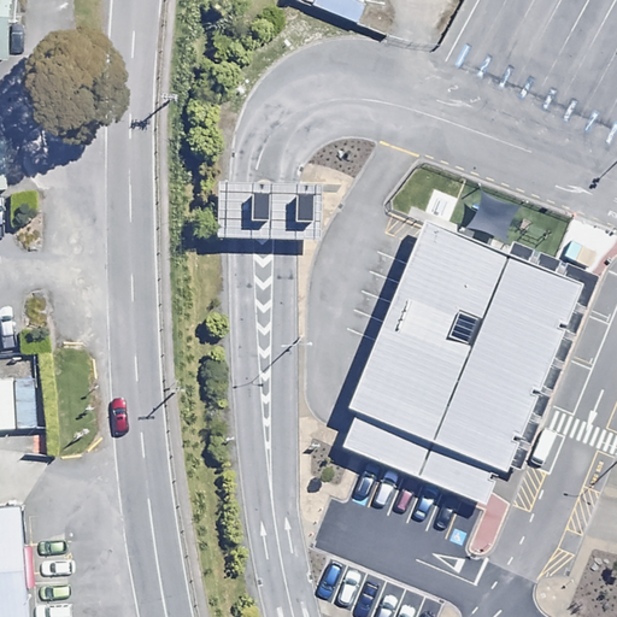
[(10,0),(0,0),(0,52),(12,53),(10,0)]
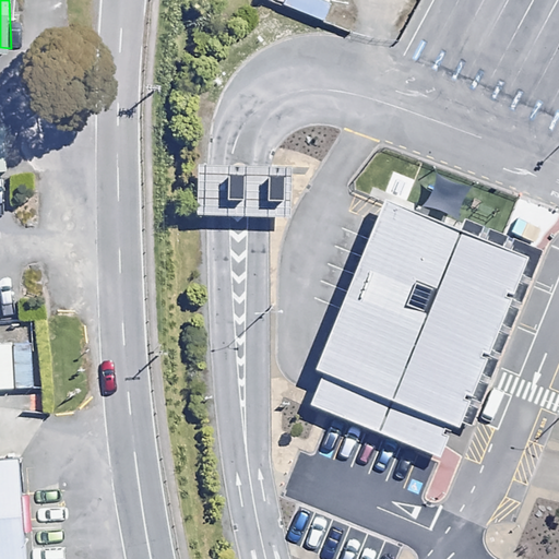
[(0,168),(14,167),(11,127),(0,127),(0,168)]
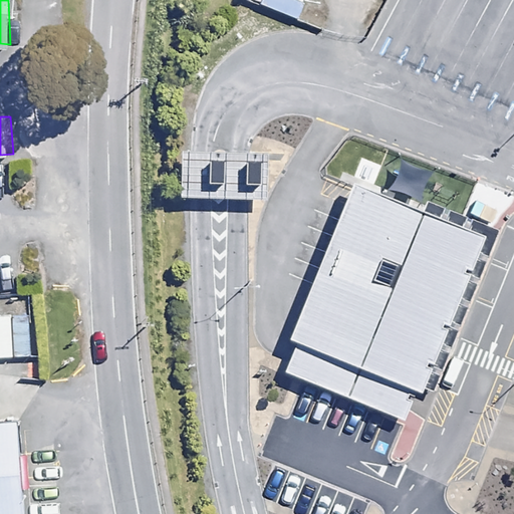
[(263,152),(180,150),(179,197),(262,198),(263,152)]
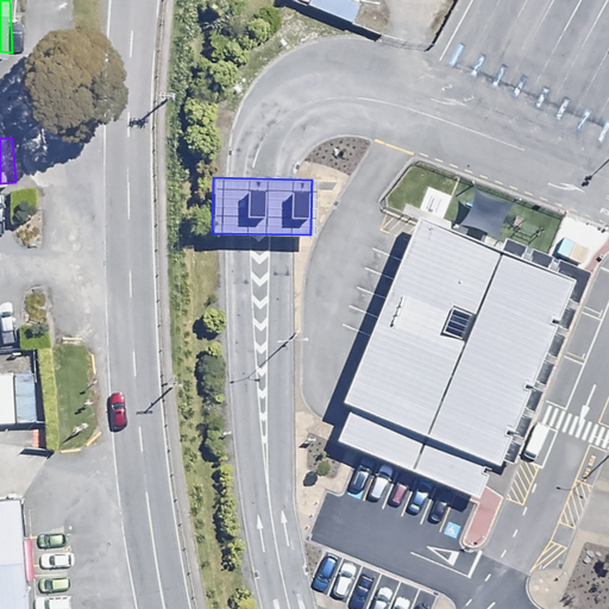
[(337,439),(477,497),(576,277),(566,274),(542,264),(435,223),(418,215),(414,223),(406,243),(366,338),(340,400),(351,403),(337,439)]
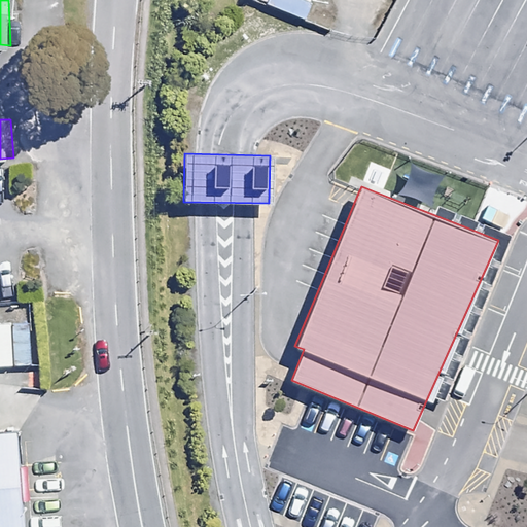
[(24,526),(19,432),(0,433),(0,526),(24,526)]
